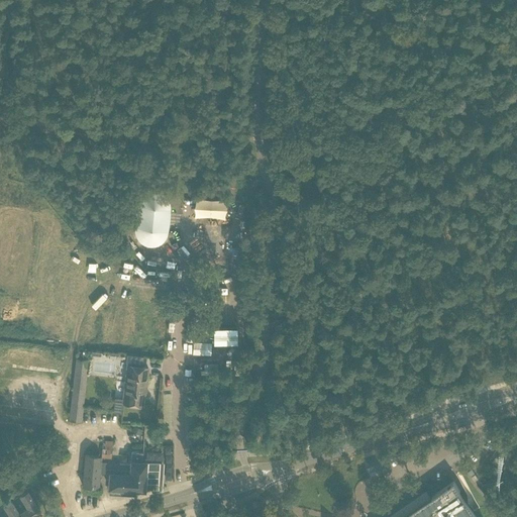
[(147,368),(139,367),(139,365),(142,365),(143,356),(126,354),(125,363),(127,363),(125,382),(127,382),(125,400),(122,400),(122,403),(142,405),(144,387),(145,388),(147,368)]
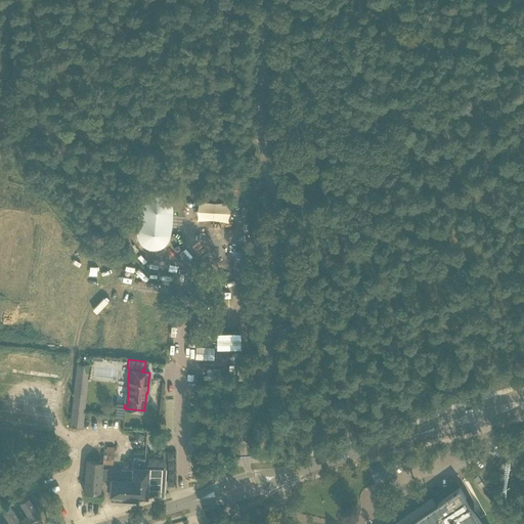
[(82,427),(88,365),(77,364),(71,426),(82,427)]
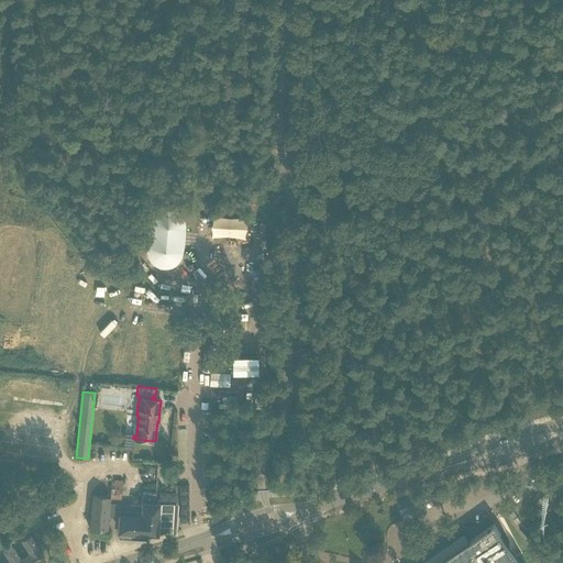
[(111,488),(110,498),(121,499),(122,488),(111,488)]
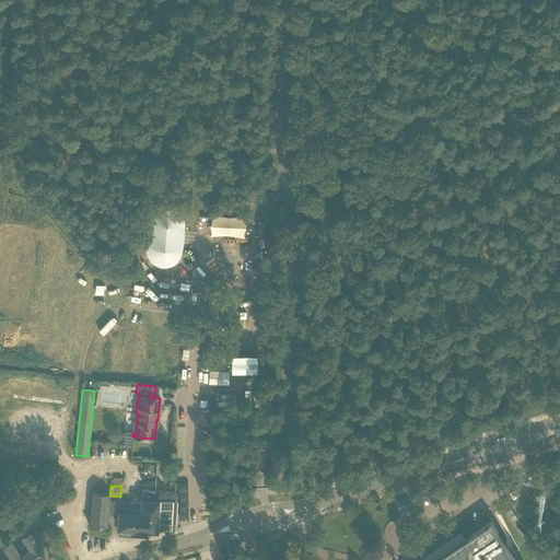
[(159,488),(158,497),(176,497),(176,488),(159,488)]
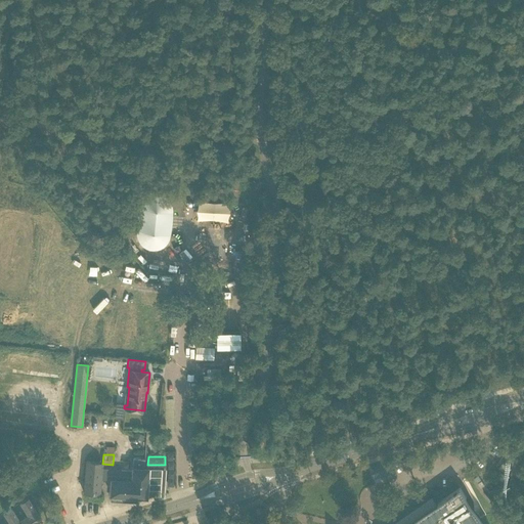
[(101,469),(100,479),(111,480),(111,484),(111,494),(138,496),(146,496),(146,495),(160,496),(162,469),(155,469),(144,468),(144,459),(134,457),(133,457),(132,470),(120,469),(120,468),(101,467),(101,469)]
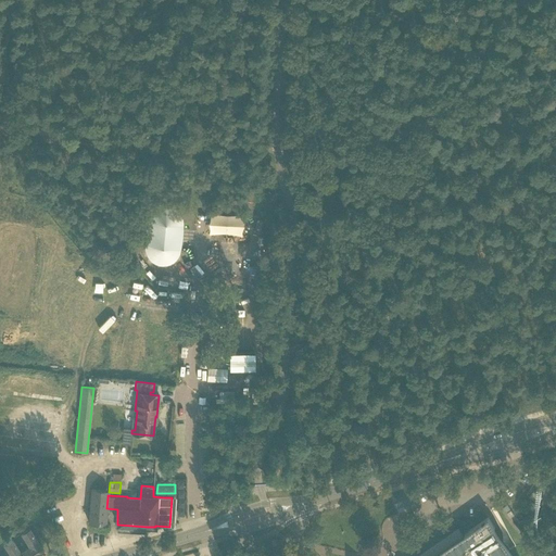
[(91,490),(89,512),(88,522),(105,523),(106,513),(106,508),(108,497),(108,491),(91,490)]
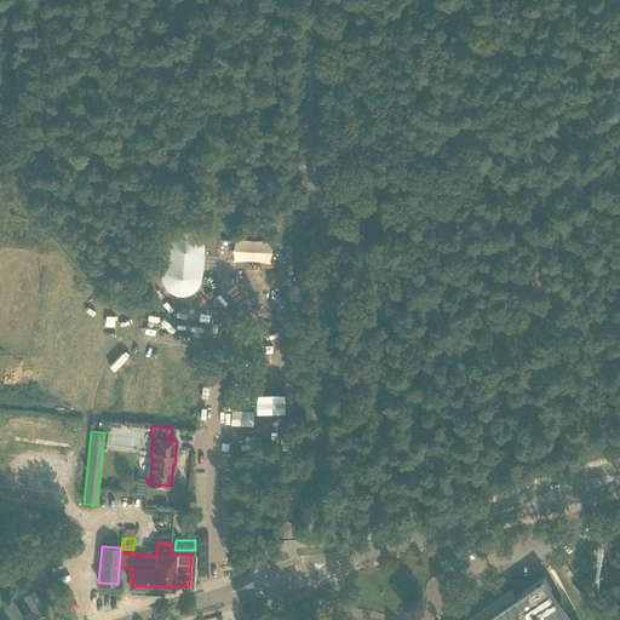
[(589,555),(598,562),(602,556),(592,549),(589,555)]
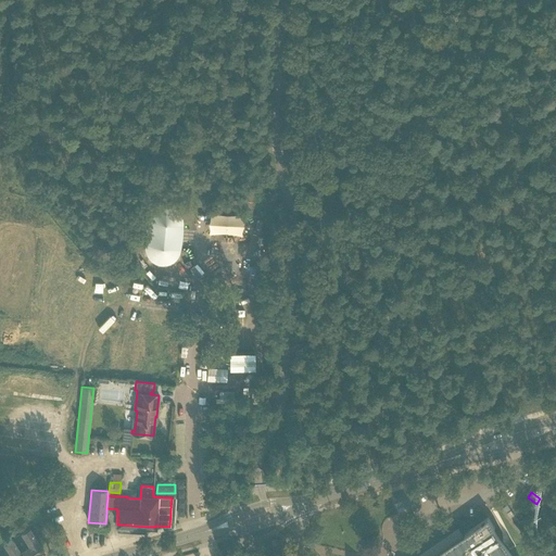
[(176,496),(175,514),(184,515),(185,497),(176,496)]
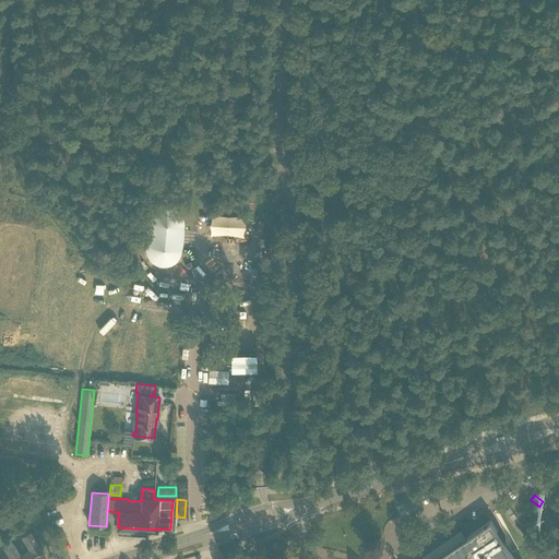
[(23,501),(18,506),(27,518),(33,513),(23,501)]
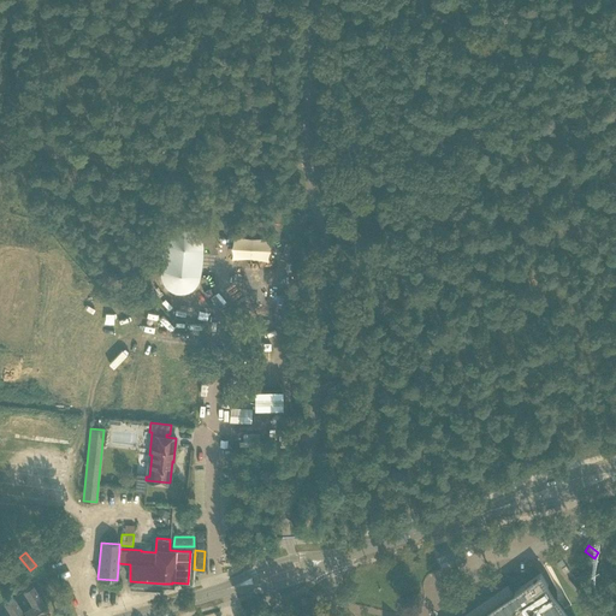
[(497,594),(465,615),(569,615),(548,584),(540,573),(514,591),(514,592),(502,600),(497,594)]
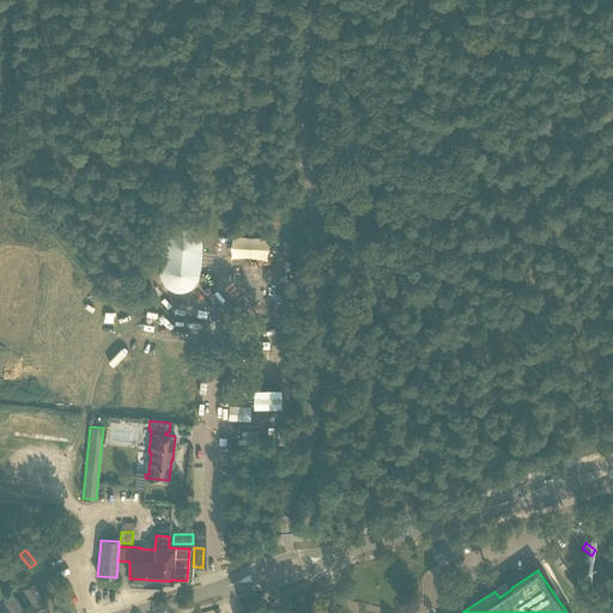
[(32,601),(20,608),(24,612),(38,612),(48,607),(32,582),(24,587),(32,601)]
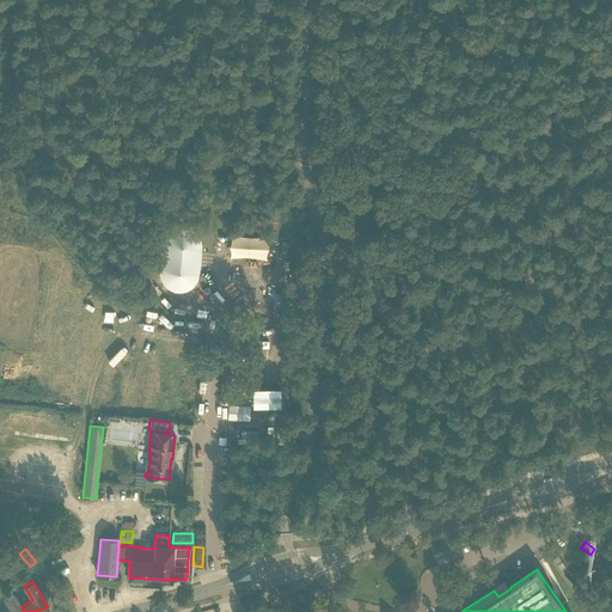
[(13,611),(24,611),(20,607),(12,593),(5,598),(13,611)]
